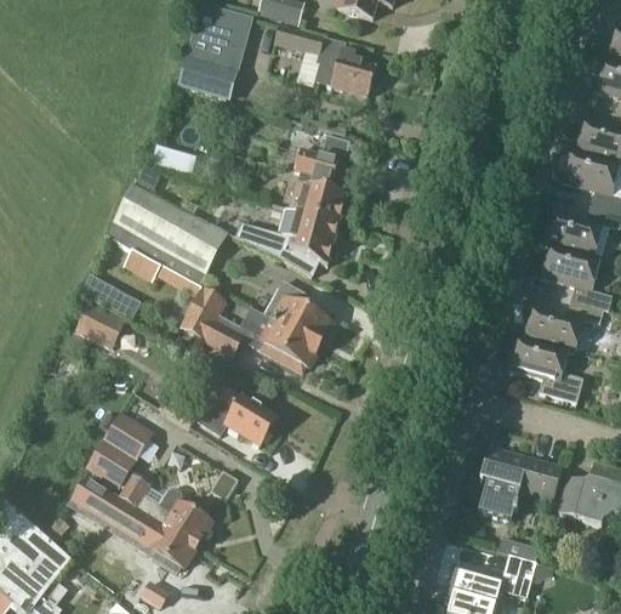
[(260,0),(257,12),(298,24),(306,0),(260,0)]
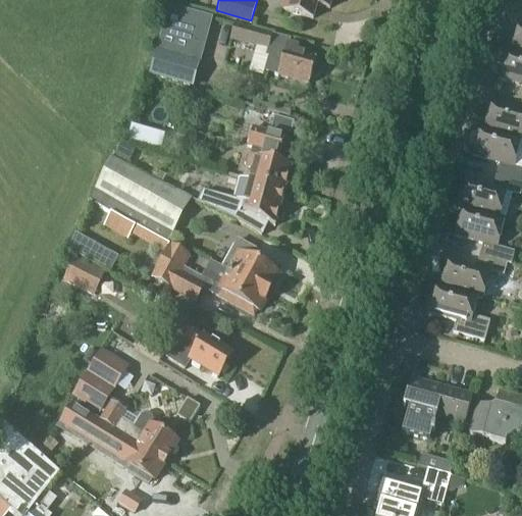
[(279,0),(278,5),(314,15),(317,1),(329,5),(330,0),(279,0)]
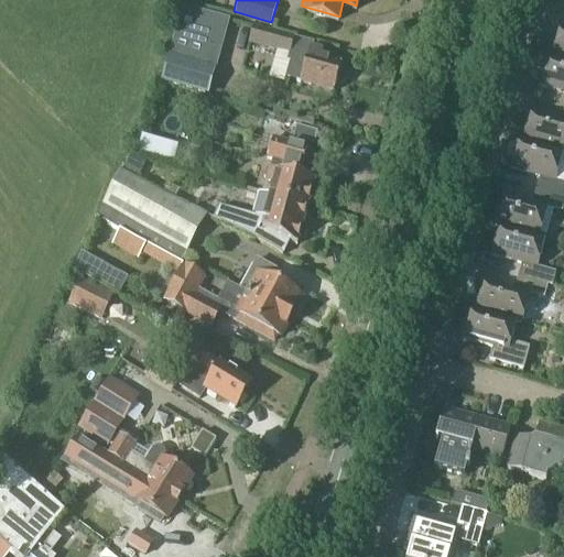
[(183,1),(162,77),(208,90),(229,14),(183,1)]
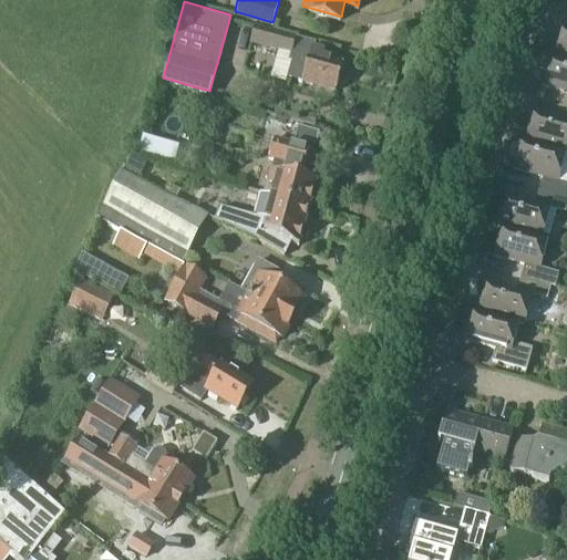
[(556,51),(556,53),(566,55),(566,22),(564,22),(556,51)]
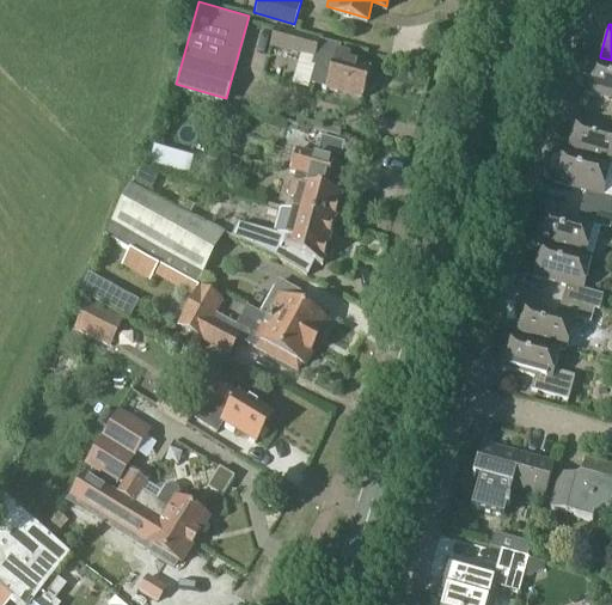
[(274,25),(270,41),(286,46),(317,54),(311,77),(310,79),(362,93),(363,90),(371,61),(347,55),(349,47),(338,44),(338,42),(319,37),(274,25)]
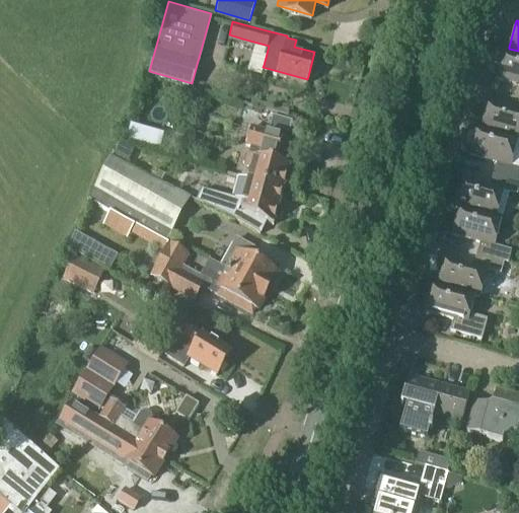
[(504,46),(497,74),(518,79),(518,51),(509,49),(509,47),(504,46)]
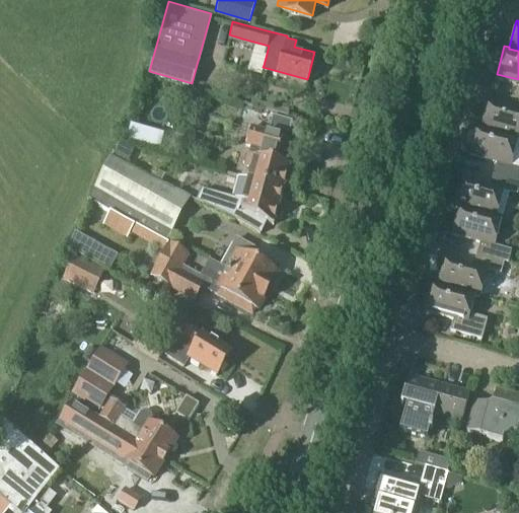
[(483,124),(482,125),(518,135),(518,97),(517,104),(490,97),(483,124)]
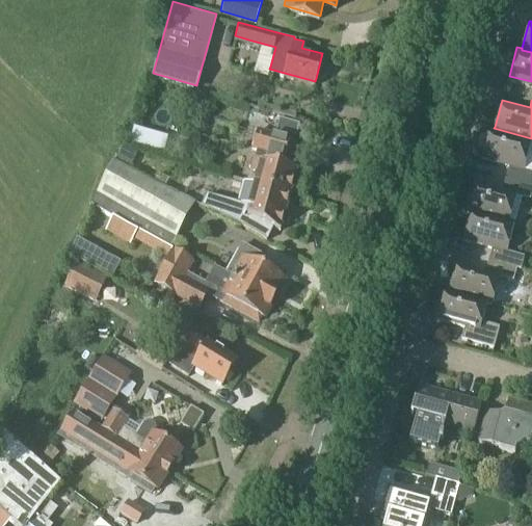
[(296,129),(299,117),(280,111),(276,124),(296,129)]
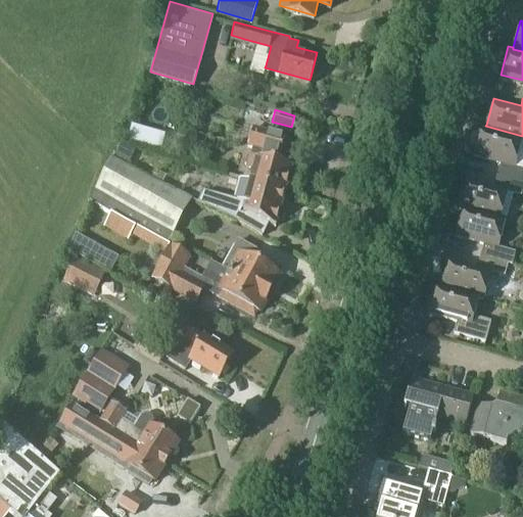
[(252,143),(244,174),(286,185),(292,162),(276,157),(278,150),(279,151),(284,132),(253,124),(248,142),(252,143)]
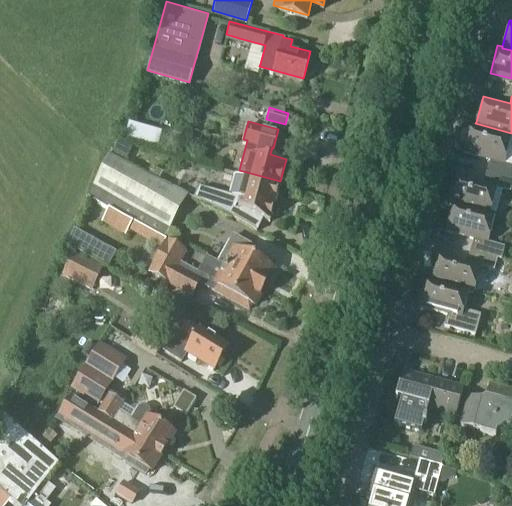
[(471,121),(463,148),(490,156),(487,168),(511,174),(511,133),(475,123),(476,122),(471,121)]
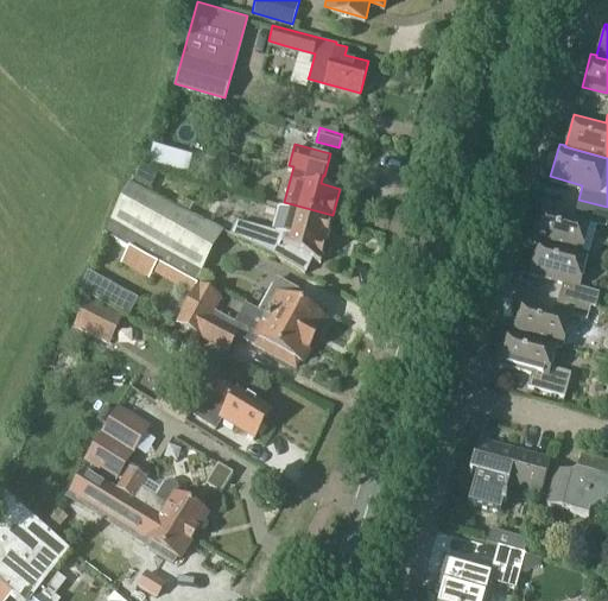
[(191,153),(164,146),(159,162),(187,170),(191,153)]
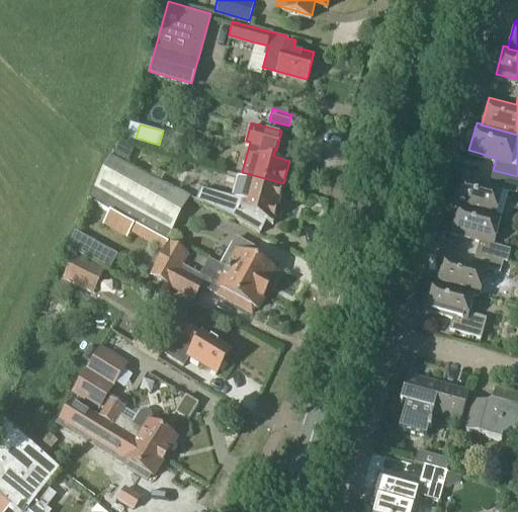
[(181,203),(187,191),(181,188),(179,191),(110,156),(96,184),(94,183),(89,194),(165,236),(181,203)]
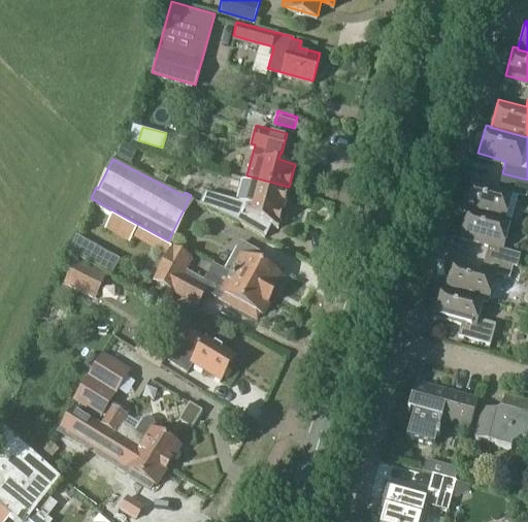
[(471,177),(463,205),(468,206),(504,217),(505,216),(513,189),(527,193),(527,188),(527,180),(502,173),(499,185),(471,177)]
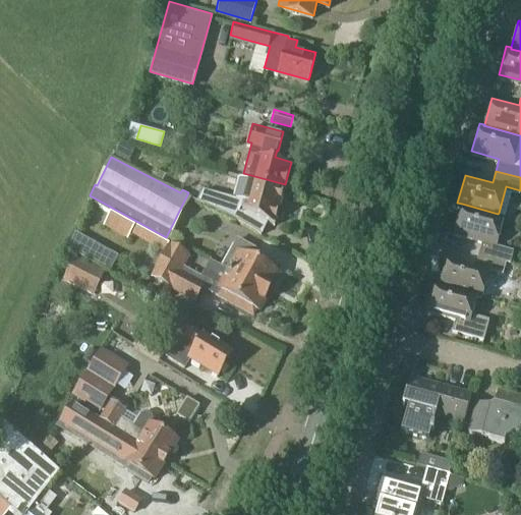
[(203,186),(197,197),(241,219),(262,231),(268,218),(275,222),(285,184),(243,173),(239,172),(233,194),(203,186)]
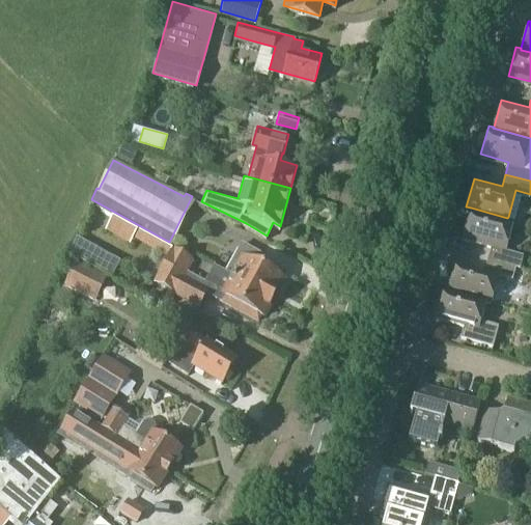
[(471,208),(464,236),(492,243),(488,255),(512,261),(516,263),(520,265),(524,251),(520,250),(505,246),(512,219),(508,217),(507,218),(471,208)]
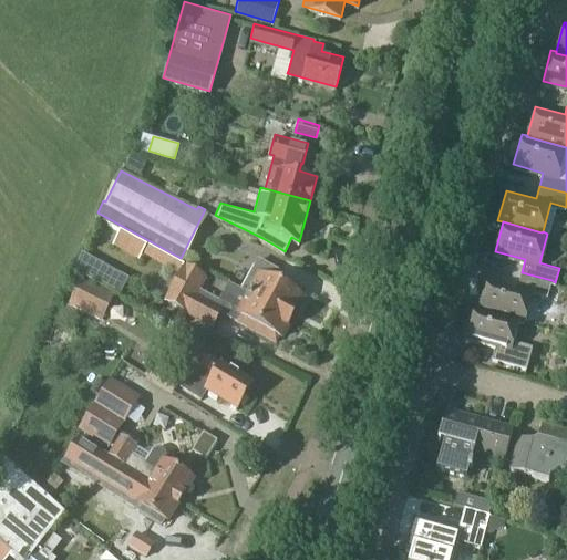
[(82,252),(76,267),(117,288),(126,273),(82,252)]
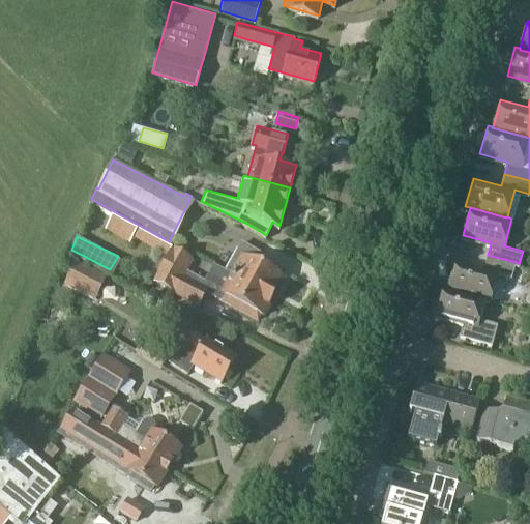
[(226,266),(226,267),(273,293),(284,274),(282,273),(285,268),(270,261),(267,265),(256,260),(262,250),(241,238),(226,266)]
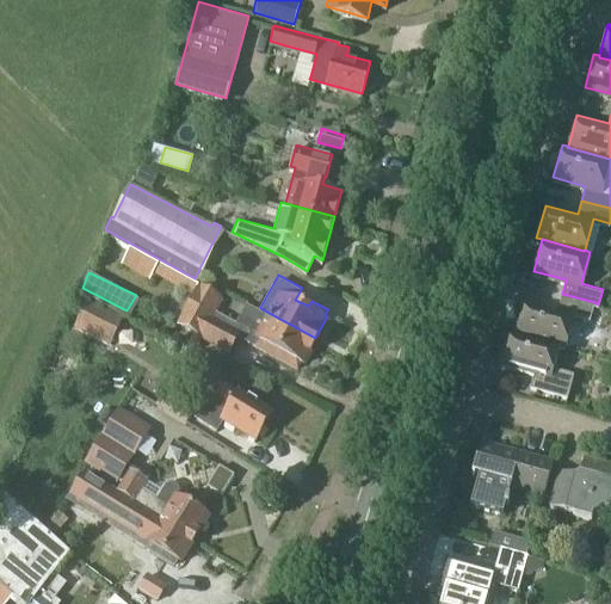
[(179,319),(195,327),(215,289),(201,281),(179,319)]
